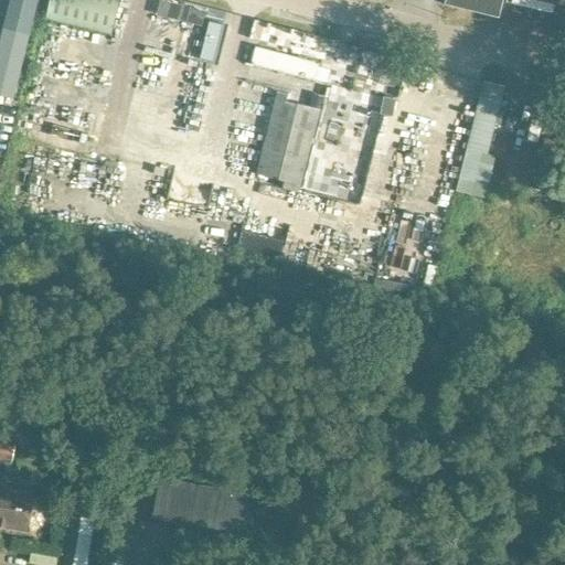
[(10,0),(0,42),(0,95),(19,102),(43,0),(10,0)]
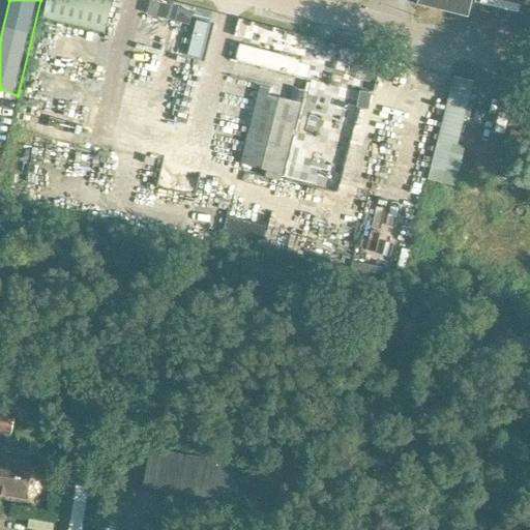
[(47,0),(42,19),(105,33),(111,0),(47,0)]
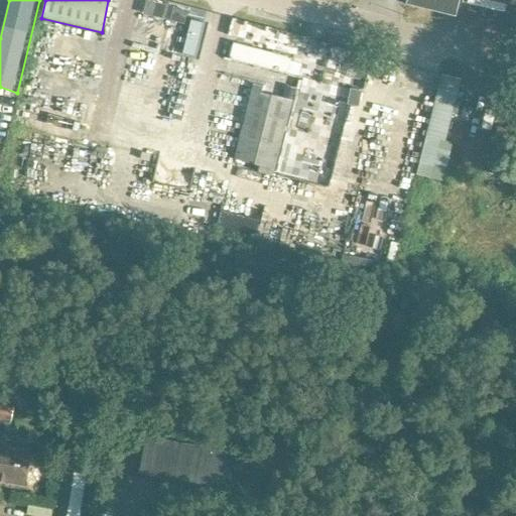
[(406,0),(406,4),(441,12),(456,16),(460,0),(406,0)]
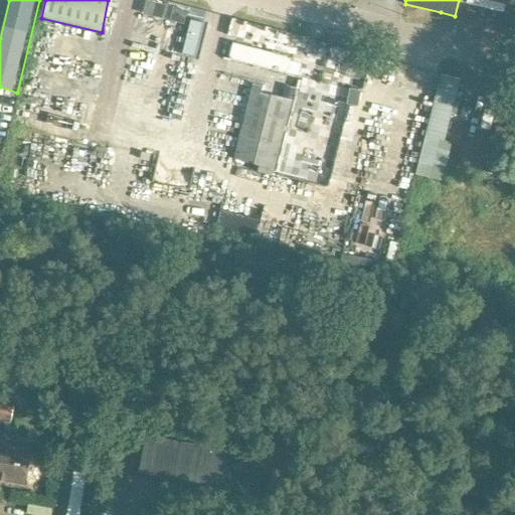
[(514,0),(460,0),(456,16),(514,30),(514,0)]
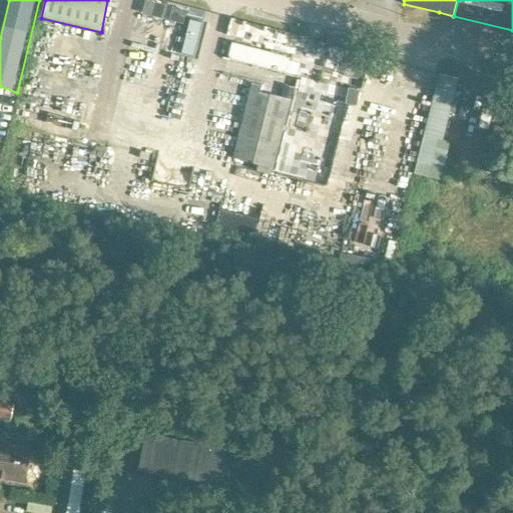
[(146,1),(143,13),(149,14),(152,3),(146,1)]
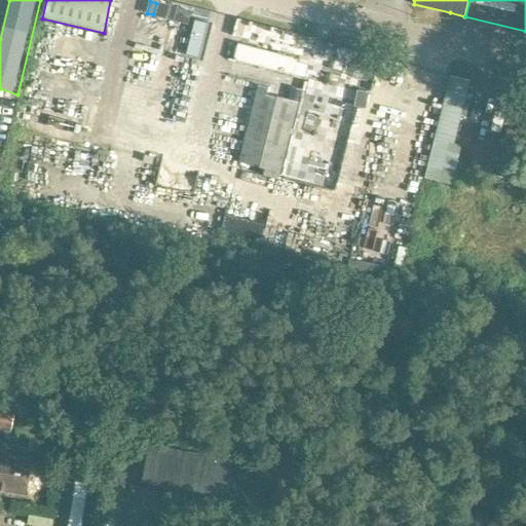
[(179,8),(176,21),(187,23),(190,11),(179,8)]
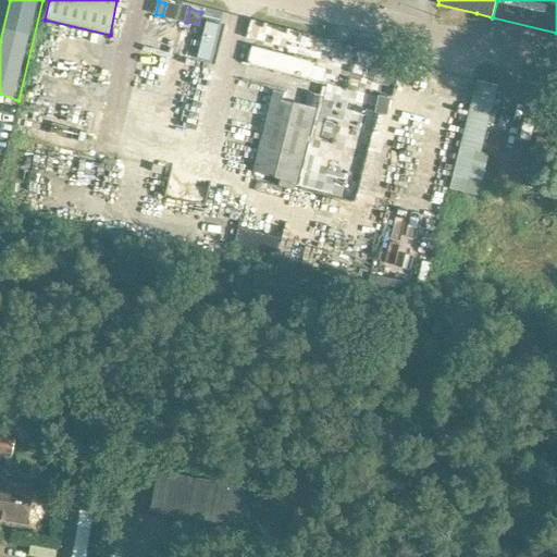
[(207,21),(197,59),(210,62),(219,24),(207,21)]
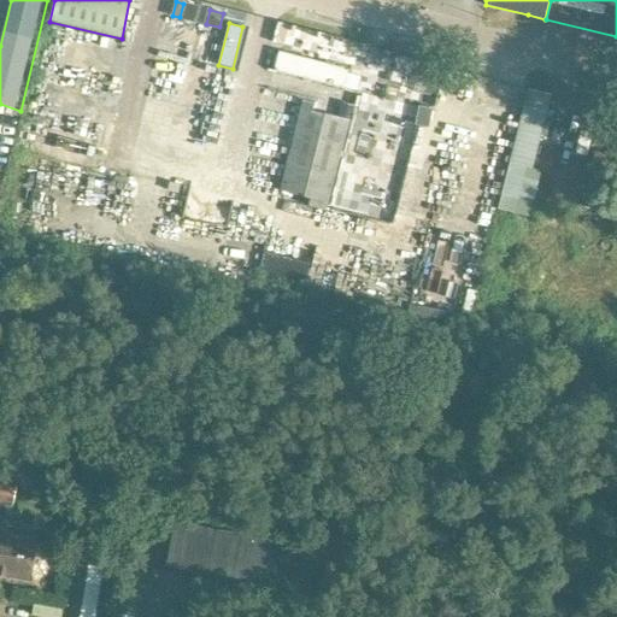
[(280,51),(275,70),(344,87),(348,69),(280,51)]
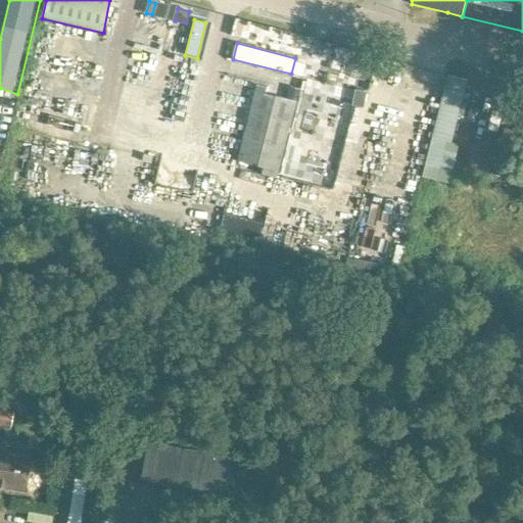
[(447,76),(432,139),(452,144),(467,81),(447,76)]
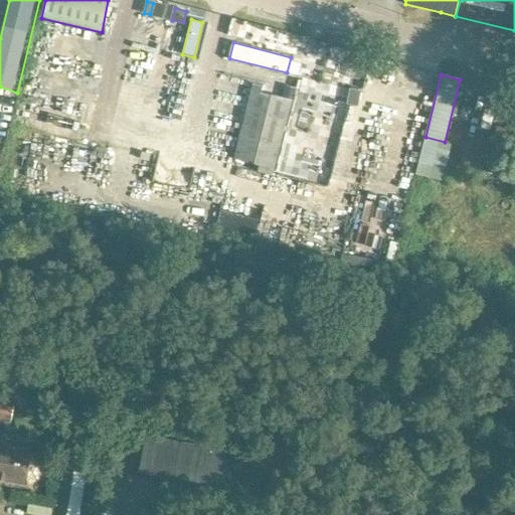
[(285,88),(282,98),(292,101),(294,91),(285,88)]
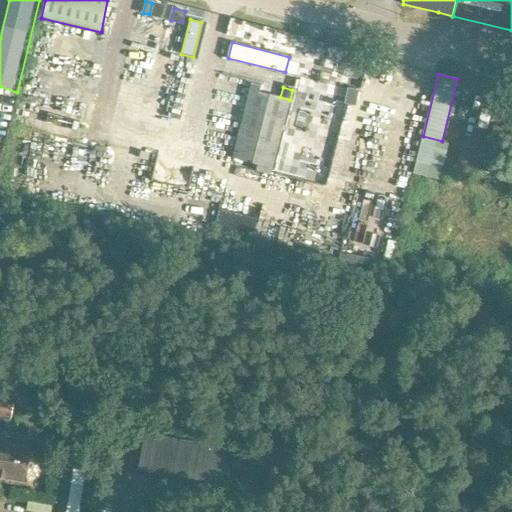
[(248,90),(232,158),(255,163),(254,170),(271,174),(290,100),(280,97),(248,90)]
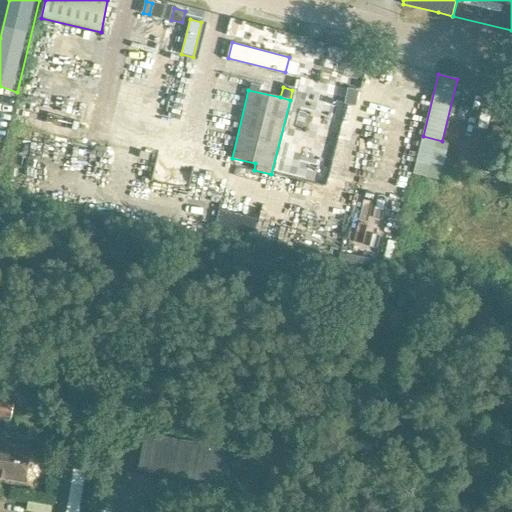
[(220,208),(214,228),(252,238),(257,218),(220,208)]
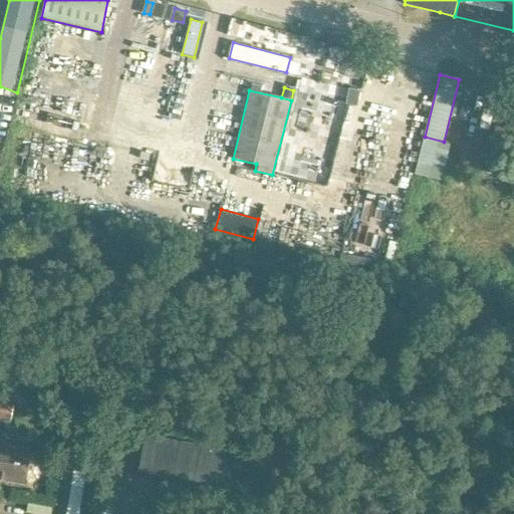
[(0,410),(0,436),(7,437),(11,419),(12,419),(18,382),(6,380),(4,392),(1,403),(0,410)]
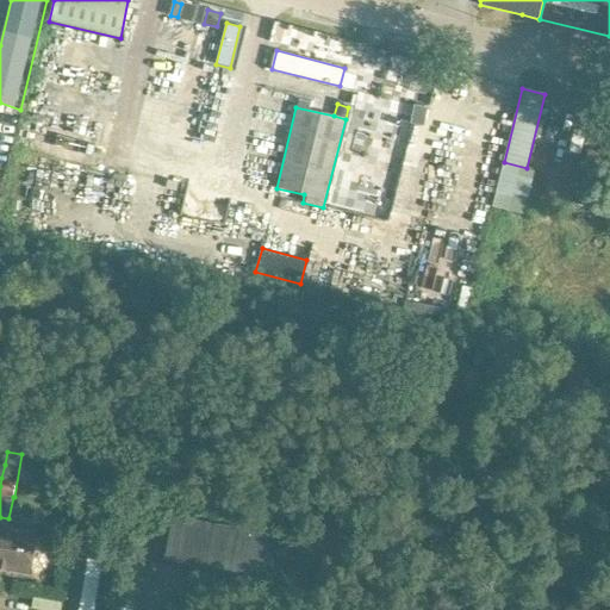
[(173,516),(172,518),(163,566),(275,586),(281,556),(285,535),(173,516)]
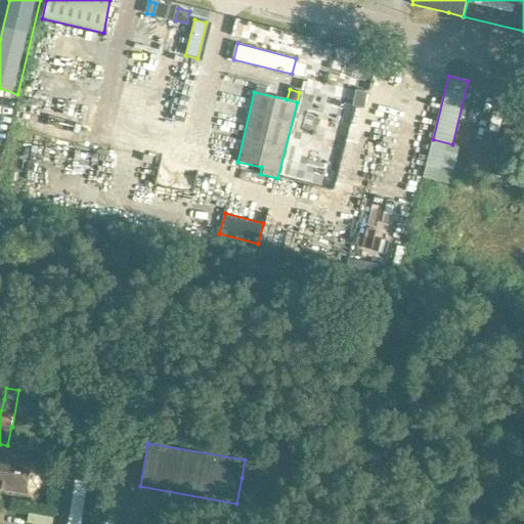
[(6,446),(0,445),(0,489),(27,494),(34,456),(5,451),(6,446)]
